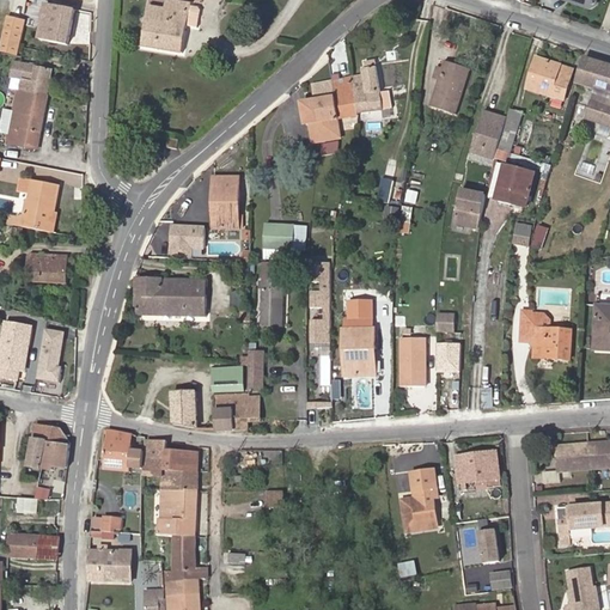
[(29,0),(24,18),(38,22),(44,0),(29,0)]
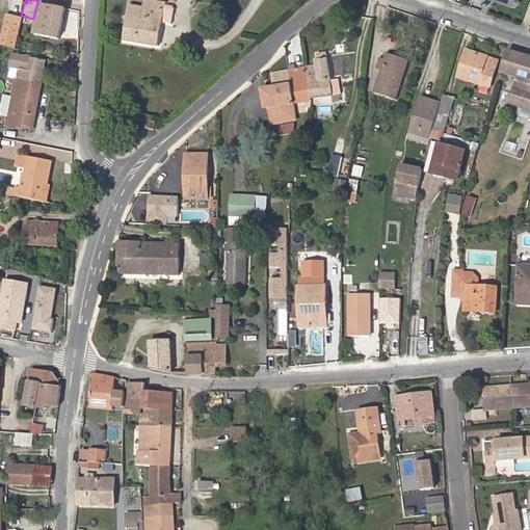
[(173,7),(170,5),(164,4),(164,2),(154,0),(143,0),(142,5),(163,9),(161,21),(169,23),(173,7)]
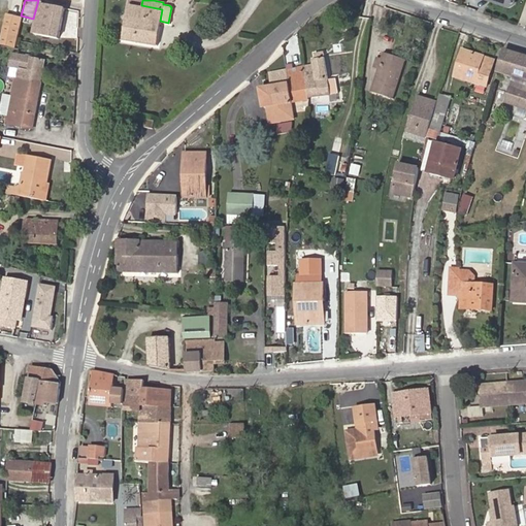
[(58,37),(64,6),(40,2),(34,33),(58,37)]
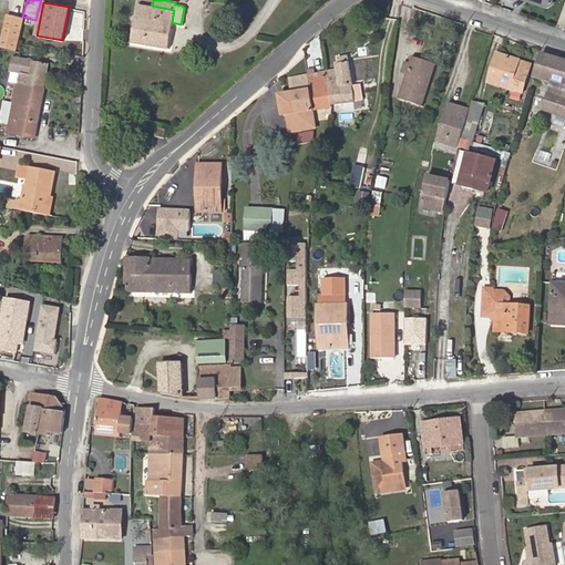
[(152,6),(136,3),(130,41),(167,48),(172,22),(174,10),(152,6)]
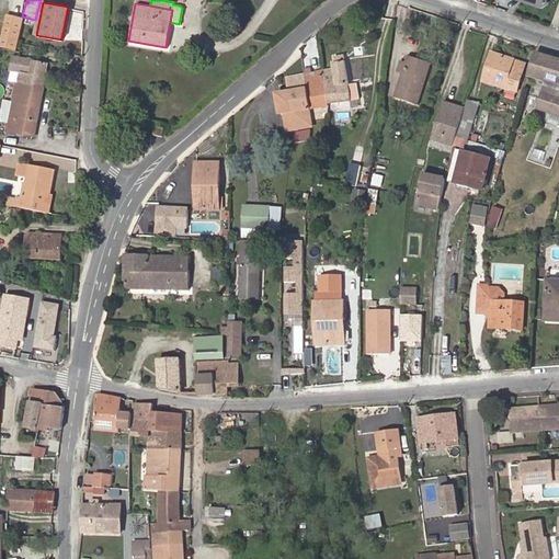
[(14,48),(21,19),(6,14),(0,40),(0,45),(14,48)]
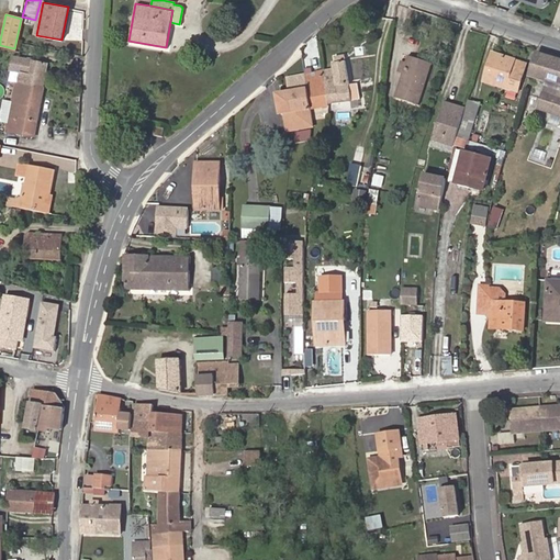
[(559,58),(536,51),(529,74),(547,80),(538,108),(559,113),(559,58)]
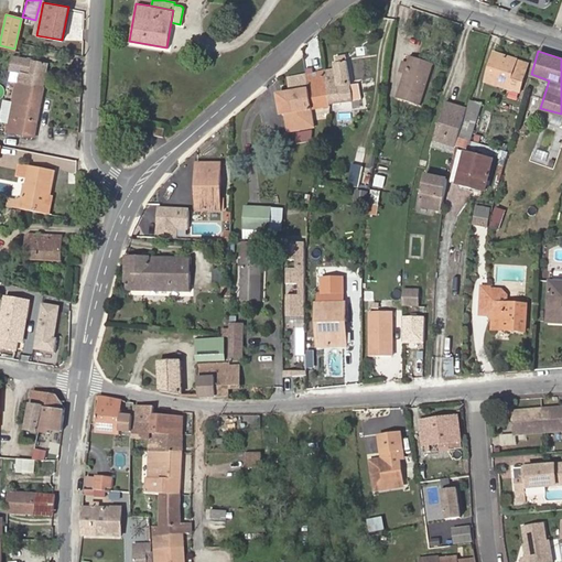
[(518,89),(523,72),(511,67),(515,58),(492,52),(484,79),(518,89)]
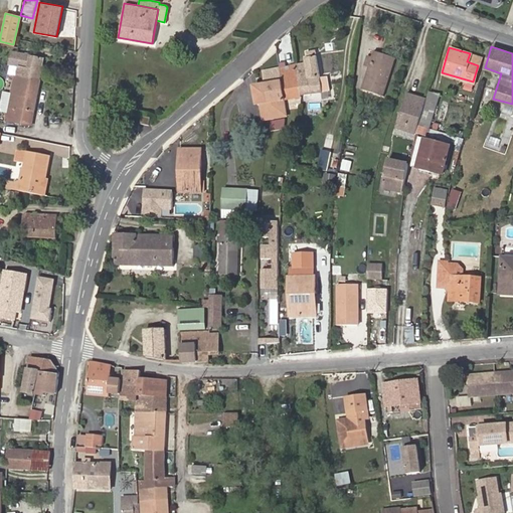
[(303,61),(294,62),(295,63),(300,94),(321,91),(314,49),(306,50),(306,56),(303,57),(303,61)]
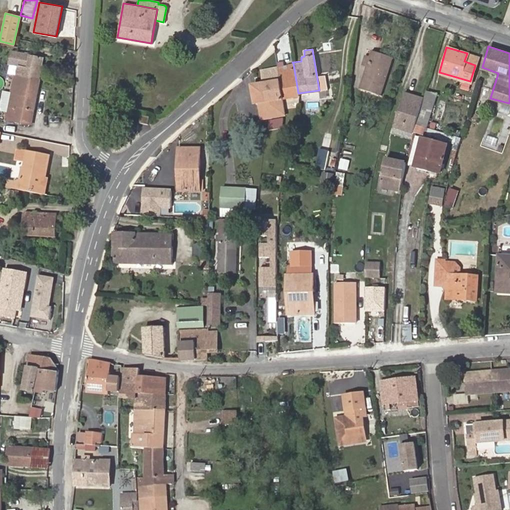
[(368,55),(365,66),(359,87),(379,94),(391,56),(371,49),(368,55)]
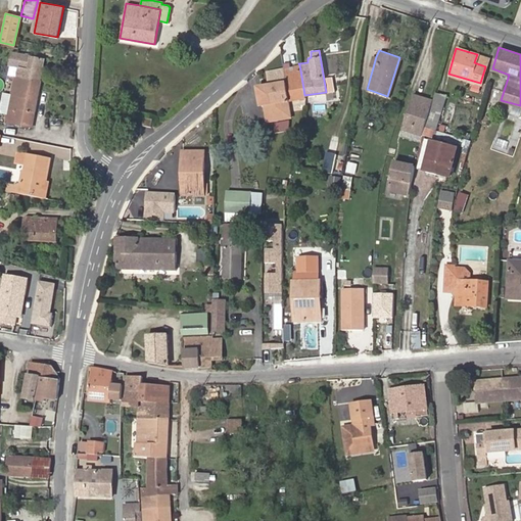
[(18,66),(21,54),(9,52),(7,65),(18,67),(18,66)]
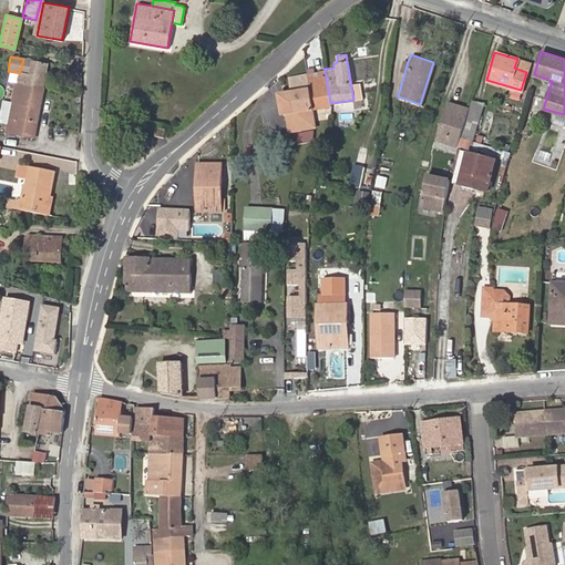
[(29,73),(32,61),(23,59),(20,72),(29,73)]
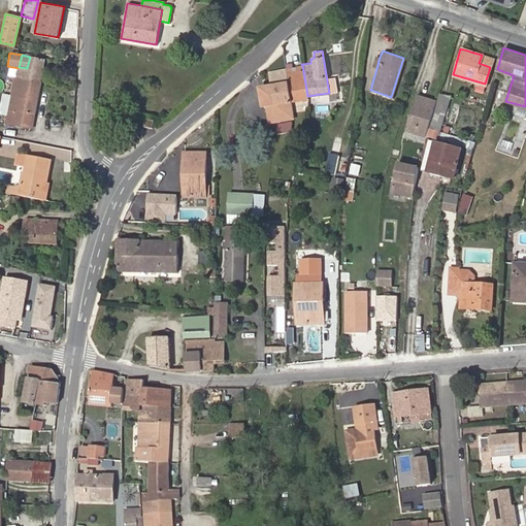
[(27,68),(19,67),(19,68),(17,75),(8,109),(27,112),(33,113),(43,59),(30,57),(27,68)]
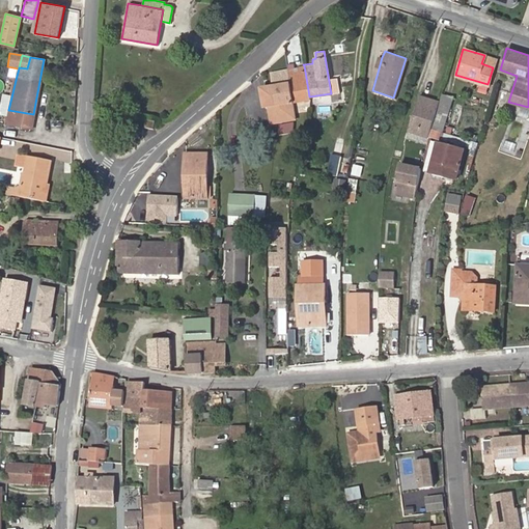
[(293,62),(286,63),(286,70),(293,101),(309,99),(309,96),(304,65),(294,67),(293,62)]
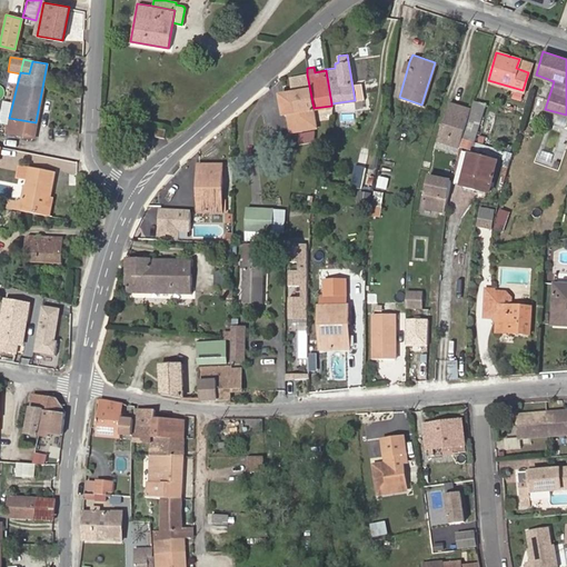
[(316,125),(314,108),(307,75),(289,78),(290,92),(284,93),(287,111),(290,129),(295,128),(316,125)]
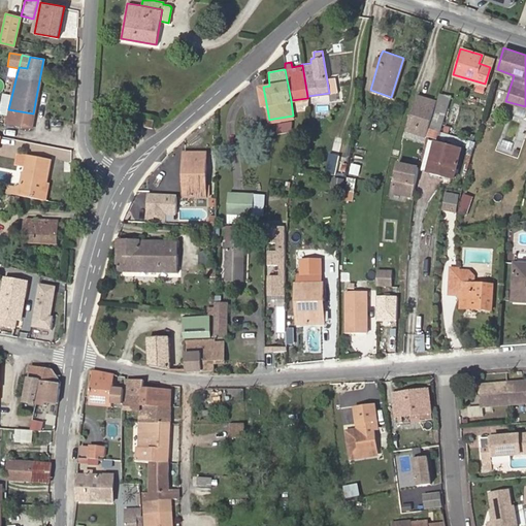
[(404,129),(426,135),(428,129),(437,102),(415,95),(404,129)]
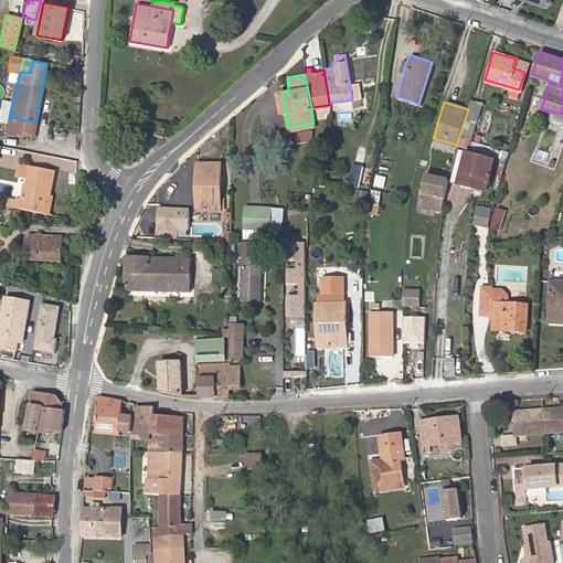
[(29,120),(9,117),(8,121),(6,131),(25,135),(29,120)]
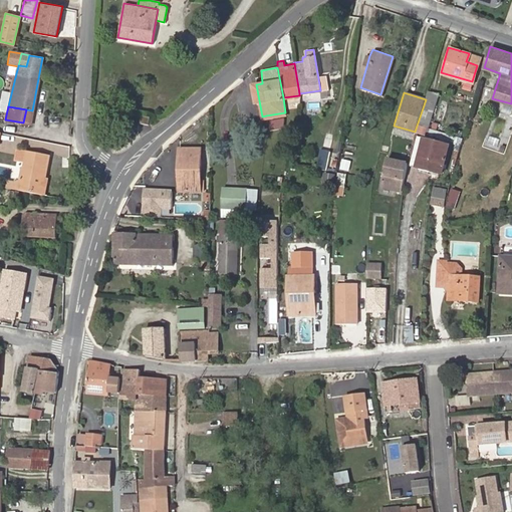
[(29,123),(32,110),(26,109),(23,122),(29,123)]
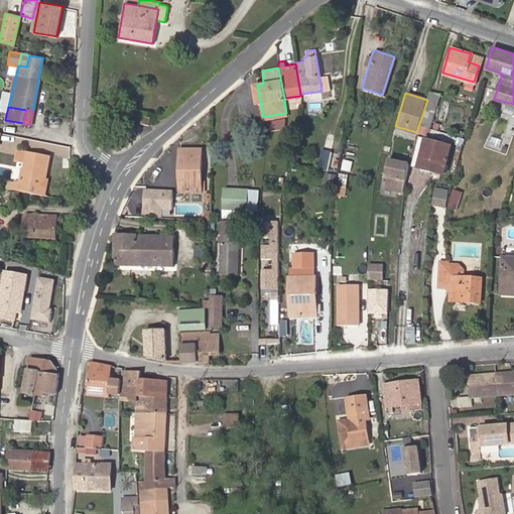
[(147,123),(148,116),(140,115),(139,122),(147,123)]
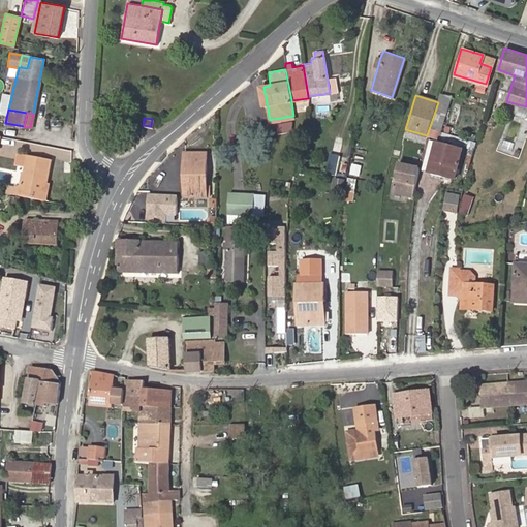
[(429,129),(427,135),(437,138),(439,131),(429,129)]
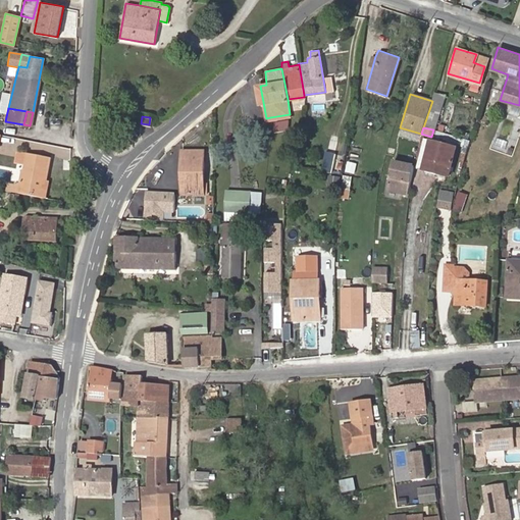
[(446,167),(450,168),(456,146),(431,140),(423,169),(444,174),(446,167)]
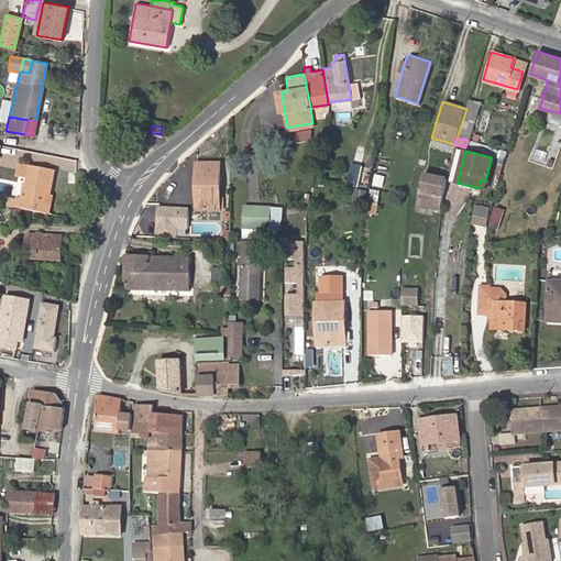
[(388,156),(377,154),(371,185),(382,187),(388,156)]
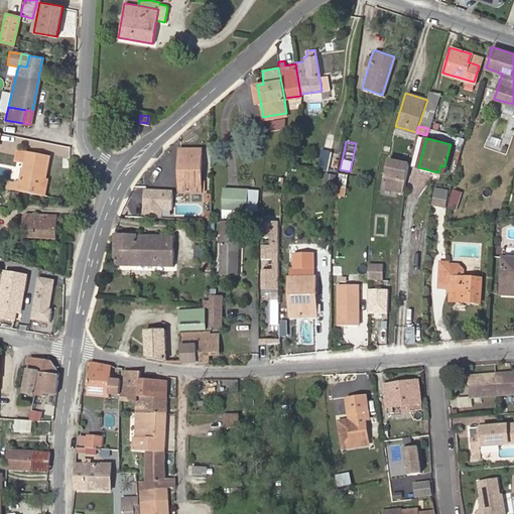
[(182,171),(181,188),(200,188),(201,146),(183,145),(182,153),(179,153),(178,171),(182,171)]
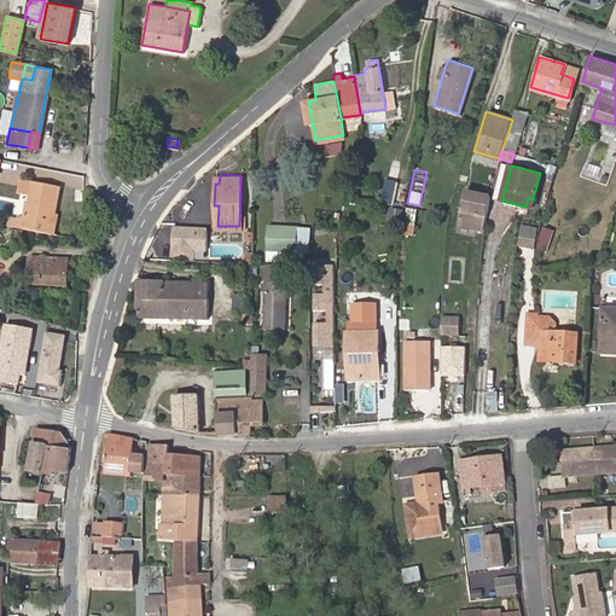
[(382,180),(379,203),(390,204),(394,182),(382,180)]
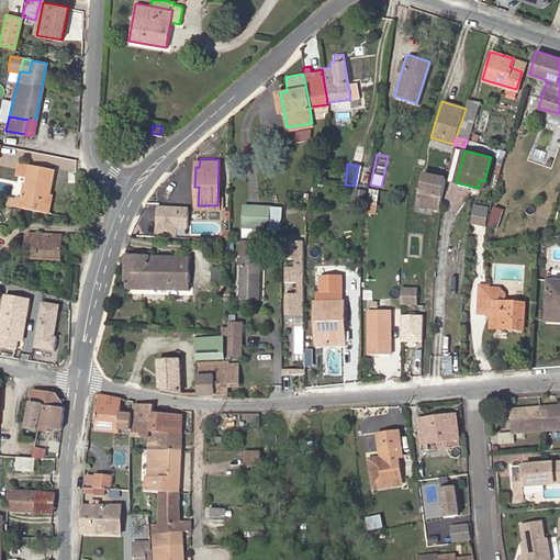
[(45,212),(53,170),(26,165),(19,208),(45,212)]
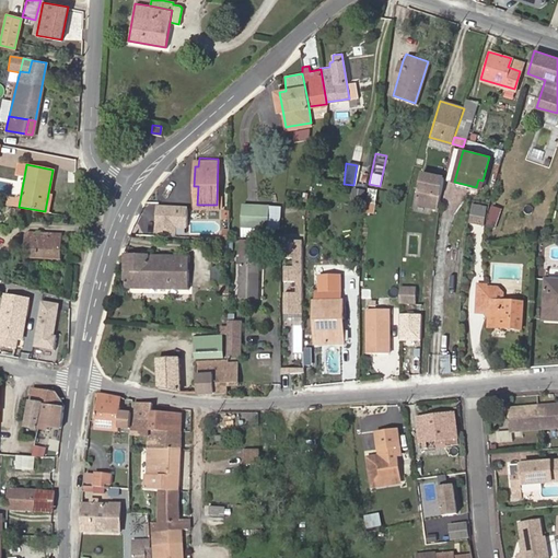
[(415,194),(439,198),(443,176),(420,172),(415,194)]
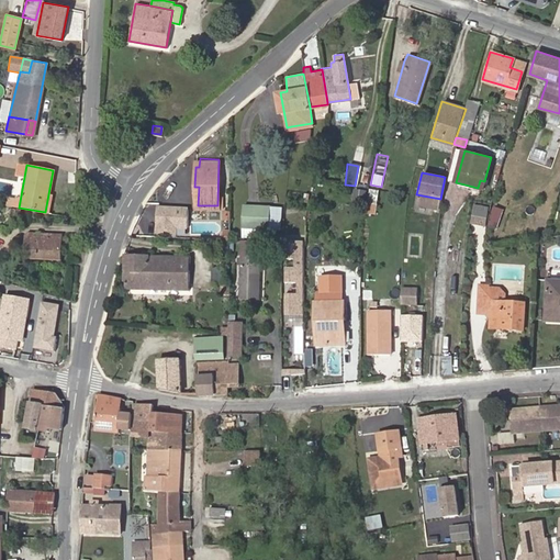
[(354,187),(351,199),(364,201),(367,189),(354,187)]
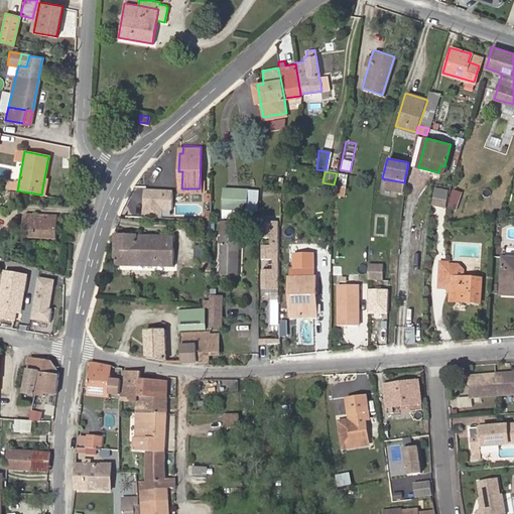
[(381,186),(402,190),(404,182),(382,178),(381,186)]
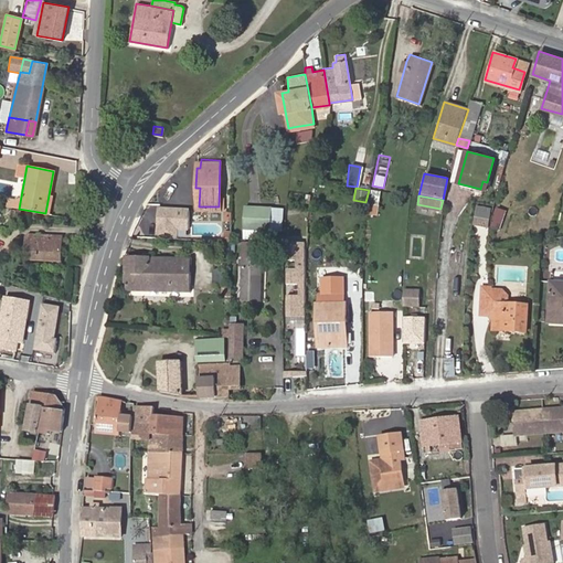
[(492,204),(479,201),(475,220),(488,223),(492,204)]
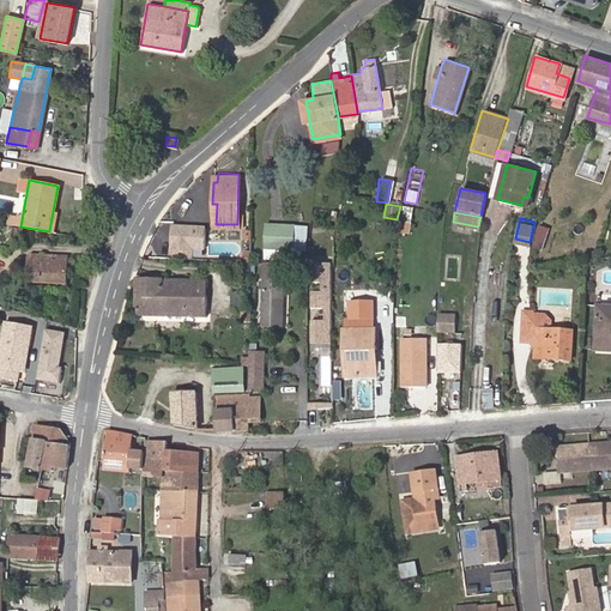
[(294,224),(264,223),(262,256),(292,258),(292,243),(294,224)]
